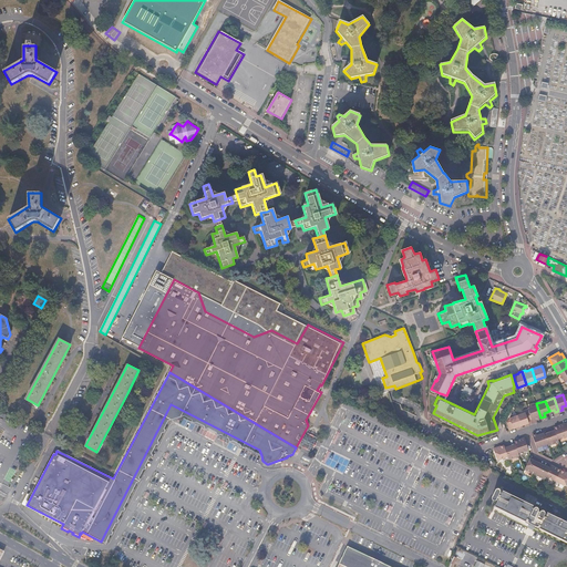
[(536,403),(527,406),(528,410),(532,418),(536,415),(537,419),(540,418),(536,403)]
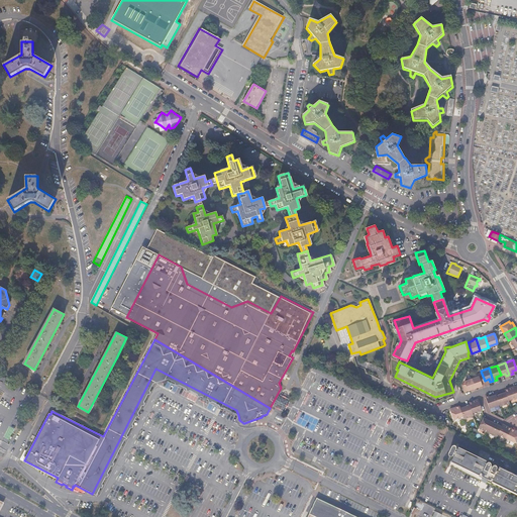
[(156,369),(92,494),(95,496),(158,374),(160,371),(156,369)]
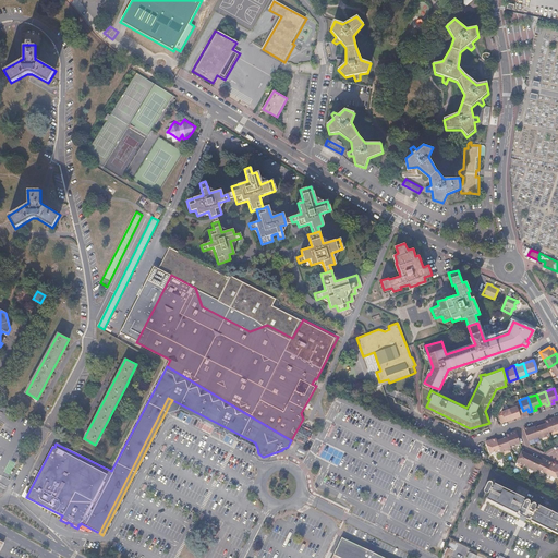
[(172,400),(170,403),(257,448),(255,443),(172,400)]
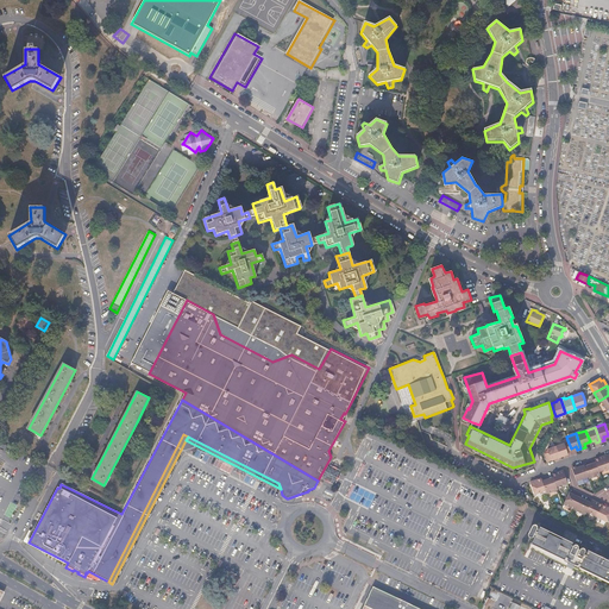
[(571,449),(567,440),(556,445),(559,456),(567,453),(567,450),(571,449)]
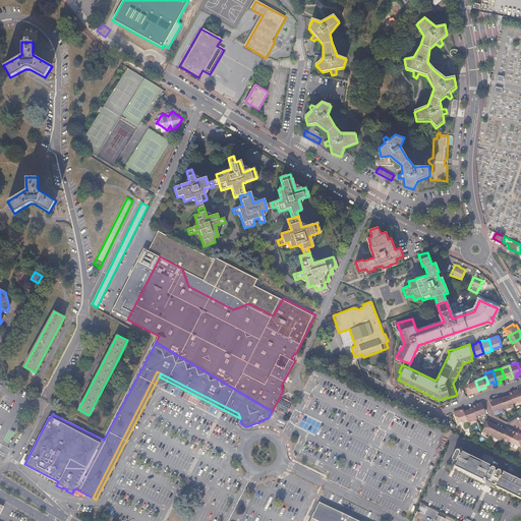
[(478,390),(475,381),(468,383),(468,386),(465,387),(468,394),(478,390)]
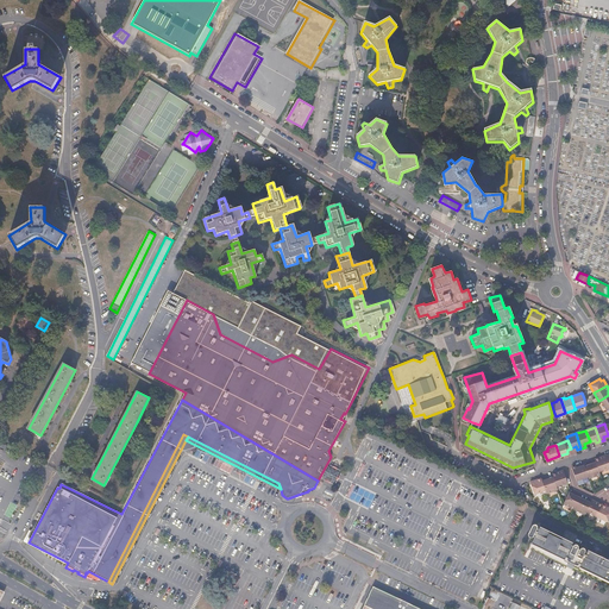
[(608,466),(604,454),(594,459),(595,462),(598,471),(608,466)]
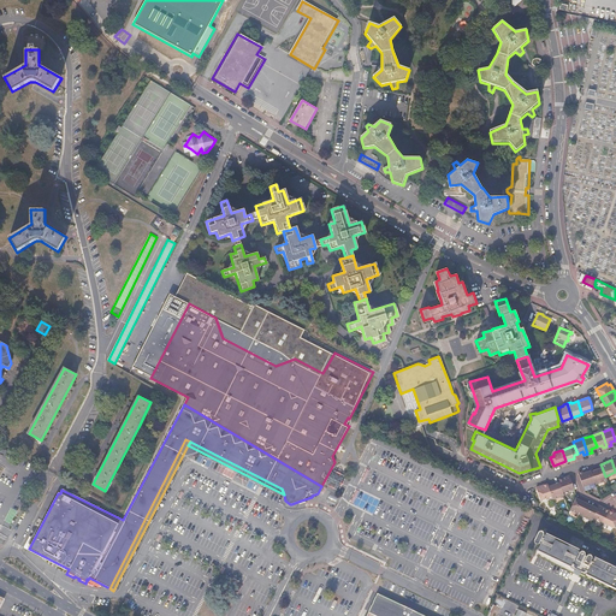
[(605,479),(605,477),(602,467),(591,471),(594,481),(594,483),(605,479)]
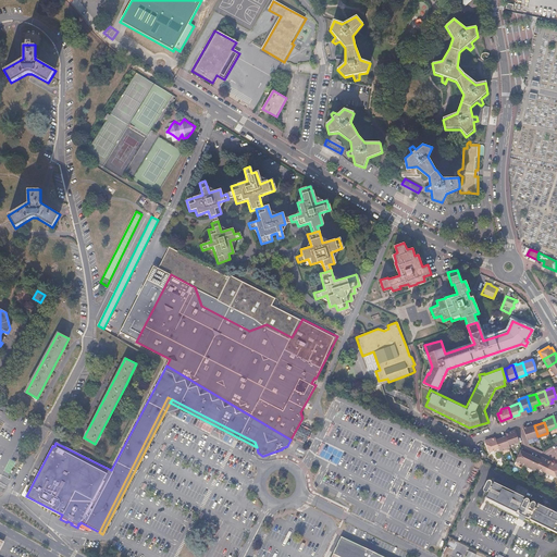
[(534,425),(533,423),(522,426),(527,440),(537,435),(534,425)]
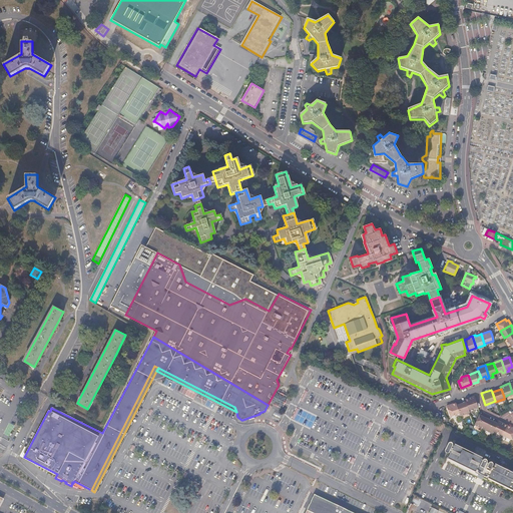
[(465,401),(468,409),(477,406),(473,396),(464,399),(465,401)]
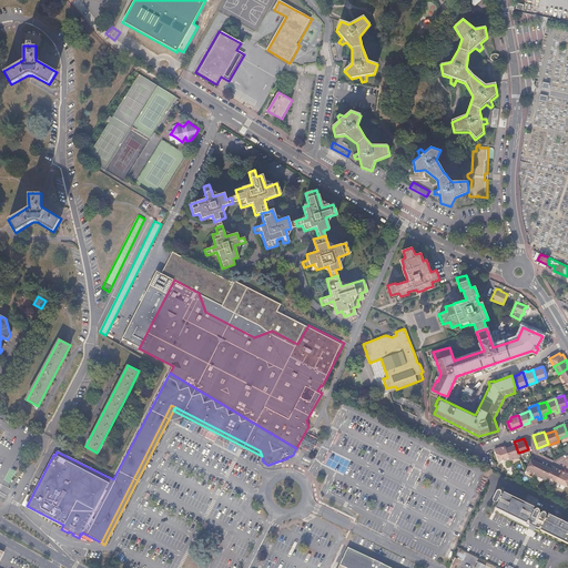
[(508,459),(519,456),(518,453),(515,444),(505,448),(508,456),(508,459)]
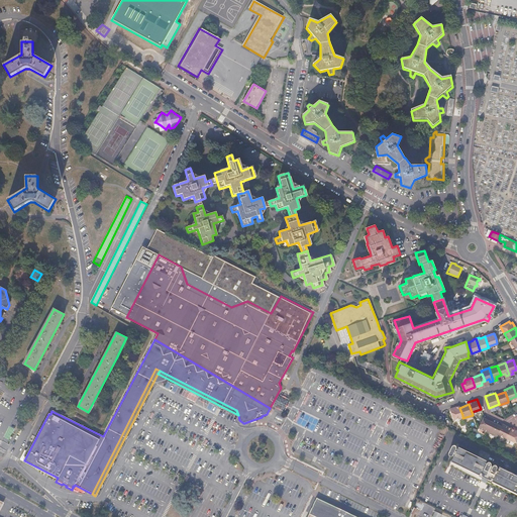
[(449,408),(452,419),(462,415),(459,408),(458,405),(449,408)]
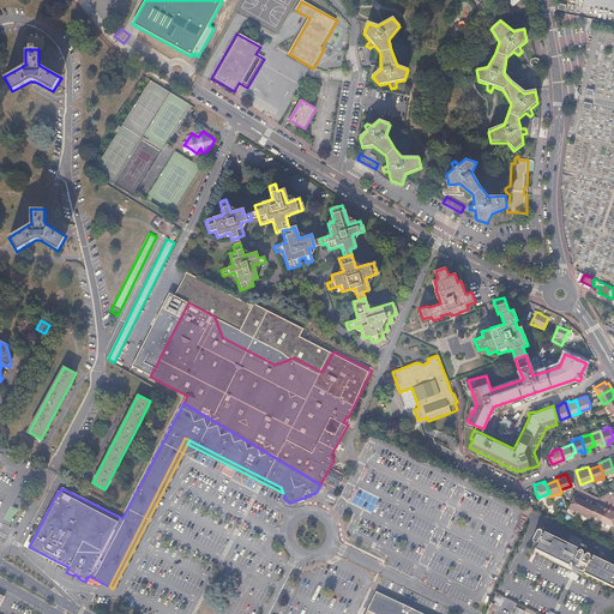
[(578,512),(584,500),(578,498),(573,495),(567,507),(578,512)]
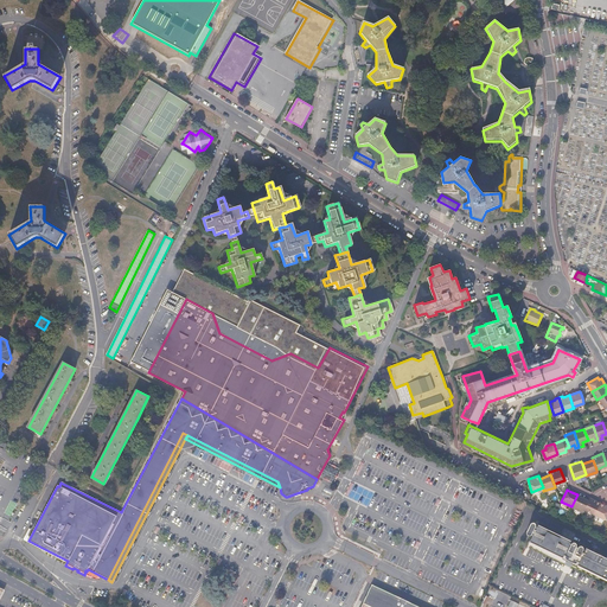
[(251,494),(246,505),(257,510),(262,499),(251,494)]
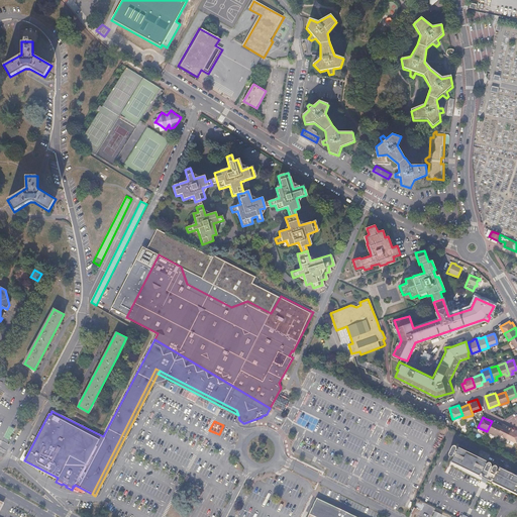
[(497,433),(500,426),(496,423),(492,421),(487,431),(496,435),(497,433)]
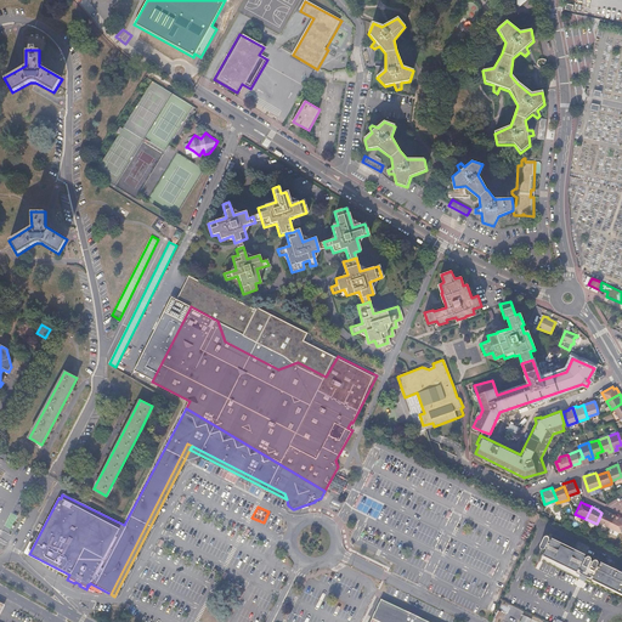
[(609,526),(615,515),(609,513),(604,509),(601,513),(598,521),(609,526)]
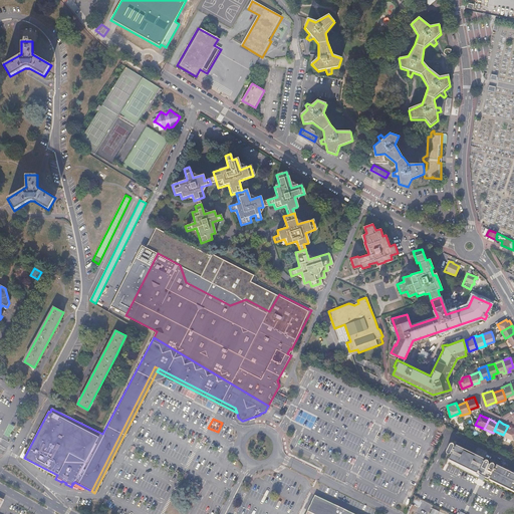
[(503,435),(512,439),(513,434),(513,428),(512,428),(508,426),(503,435)]
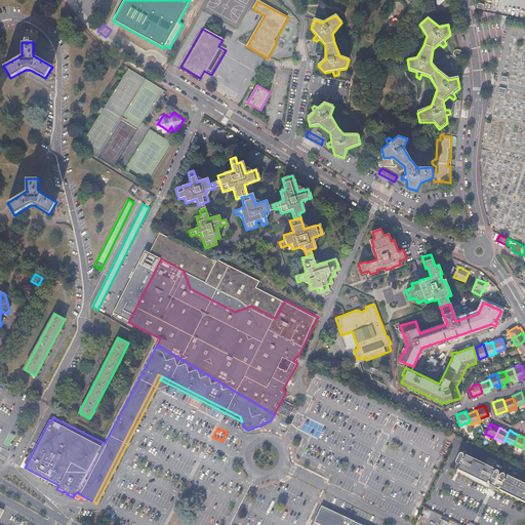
[(459,453),(456,459),(461,462),(459,469),(487,483),(488,480),(490,481),(491,484),(491,485),(496,487),(497,487),(499,486),(501,487),(500,489),(524,500),(524,482),(508,475),(507,477),(506,476),(505,473),(503,473),(501,473),(501,474),(499,473),(499,471),(498,470),(495,470),(494,471),(493,470),(494,468),(467,454),(466,456),(465,455),(463,453),(462,452),(461,452),(459,453)]
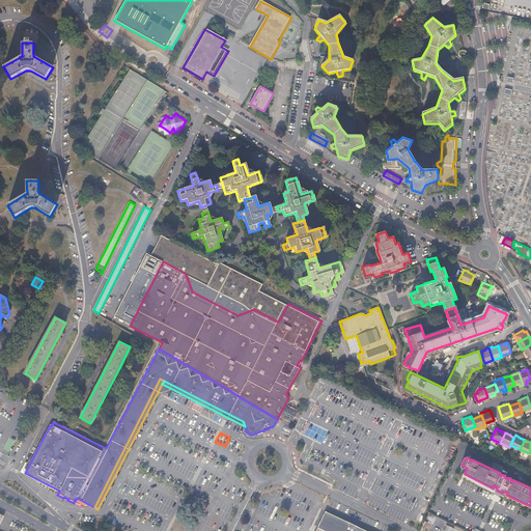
[(369,530),(326,509),(315,530),(369,530)]
